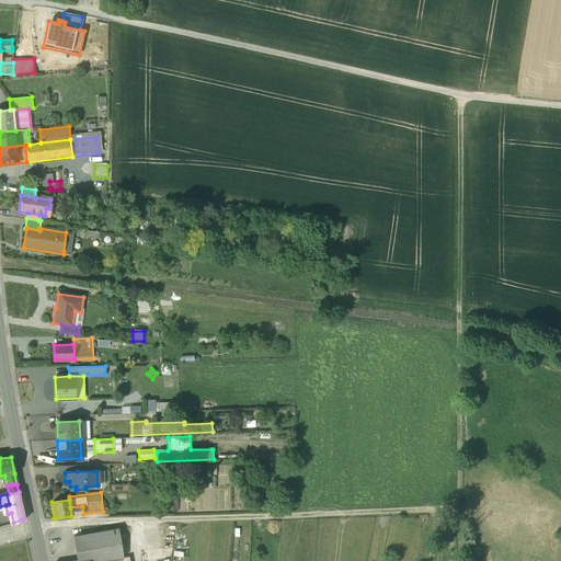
[(82,506),(70,507),(71,516),(83,514),(82,506)]
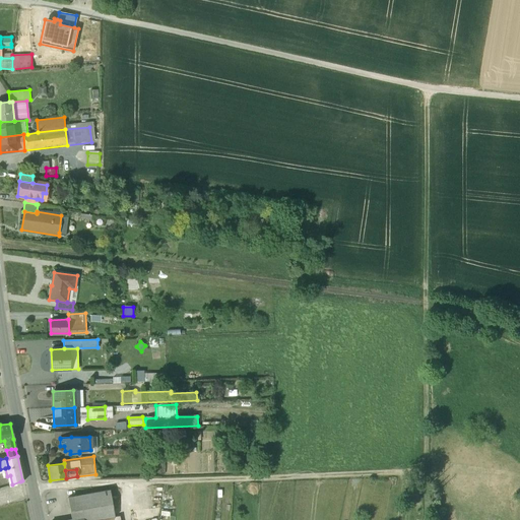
[(8,478),(0,480),(0,488),(13,485),(12,484),(10,475),(7,476),(8,478)]
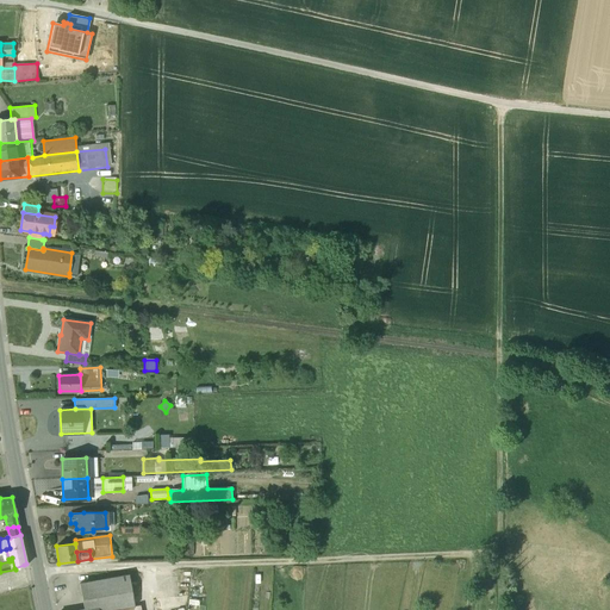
[(79,584),(83,609),(85,609),(98,608),(98,609),(111,609),(119,609),(143,609),(142,603),(136,604),(130,573),(79,584)]
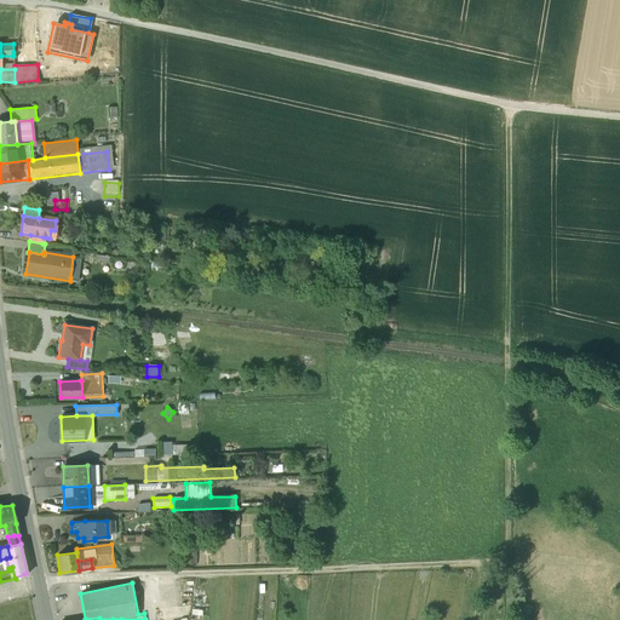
All buildings are outlined.
